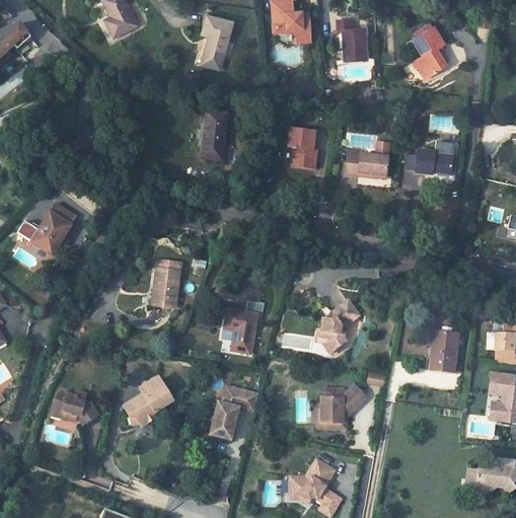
[(113,0),(102,0),(93,7),(104,23),(99,28),(116,51),(138,34),(113,0)]
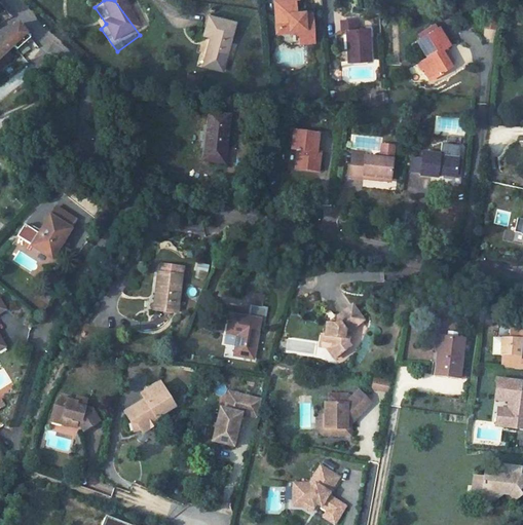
[(269,0),(270,25),(294,25),(294,30),(297,30),(297,40),(311,40),(310,8),(299,8),(290,8),(290,6),(290,0),(269,0)]
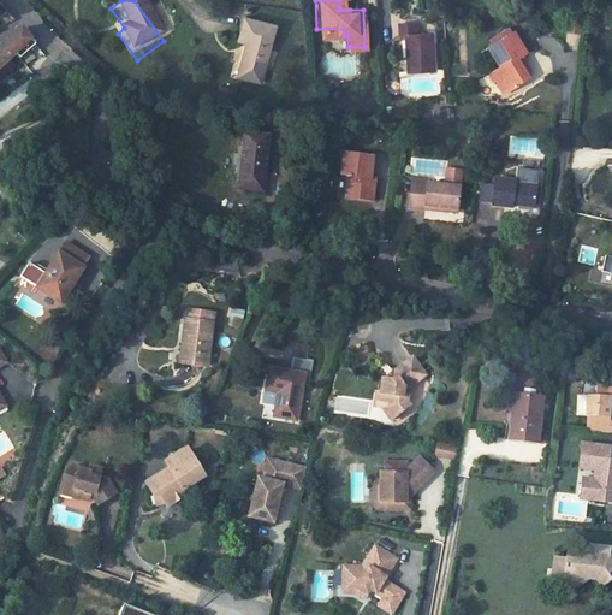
[(583,10),(571,9),(569,25),(581,28),(583,10)]
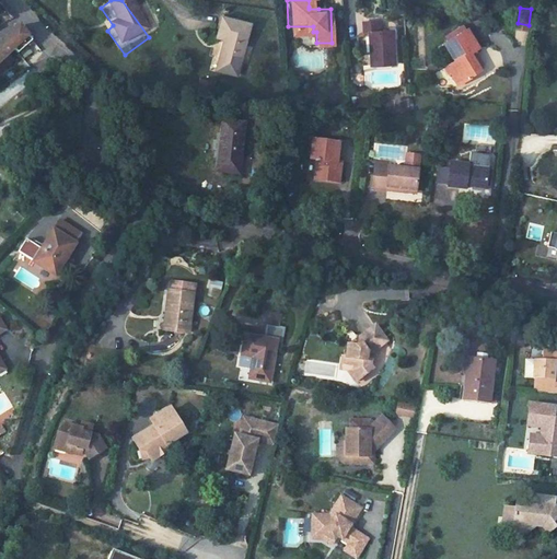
[(218,14),(212,36),(221,38),(217,59),(239,61),(247,19),(218,14)]
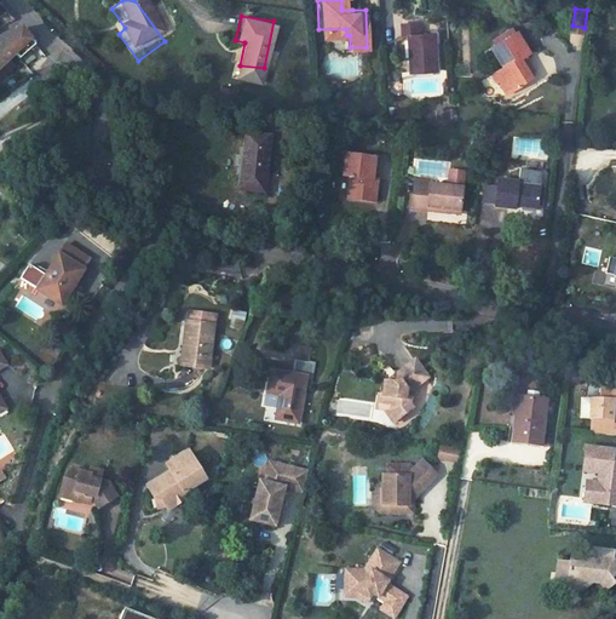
[(409,30),(410,68),(438,67),(435,29),(422,29),(420,18),(401,19),(402,30),(409,30)]
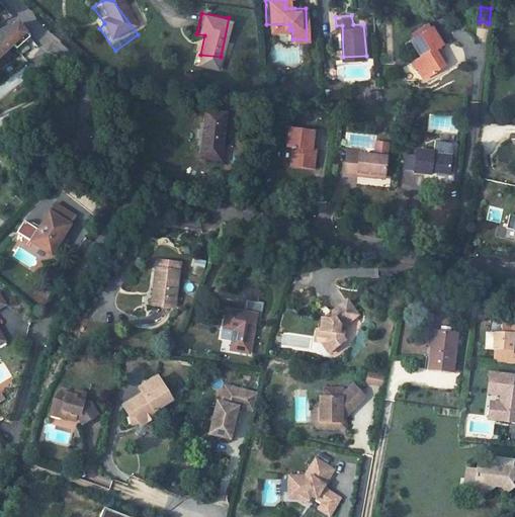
[(9,52),(29,33),(28,32),(21,23),(0,42),(0,69),(14,57),(9,52)]
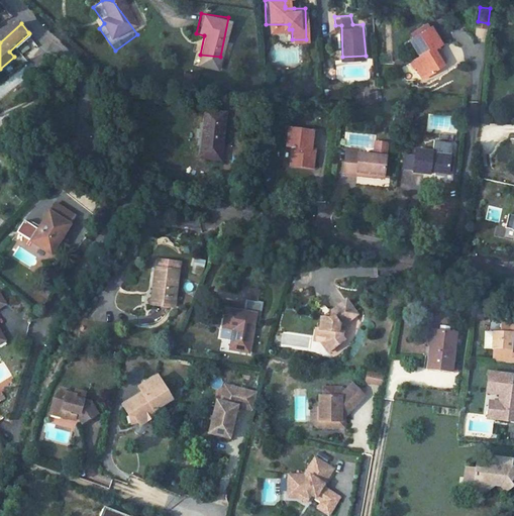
[(413,39),(421,54),(415,59),(417,63),(415,64),(423,79),(433,73),(432,70),(444,64),(441,55),(438,56),(435,48),(443,44),(434,27),(413,39)]
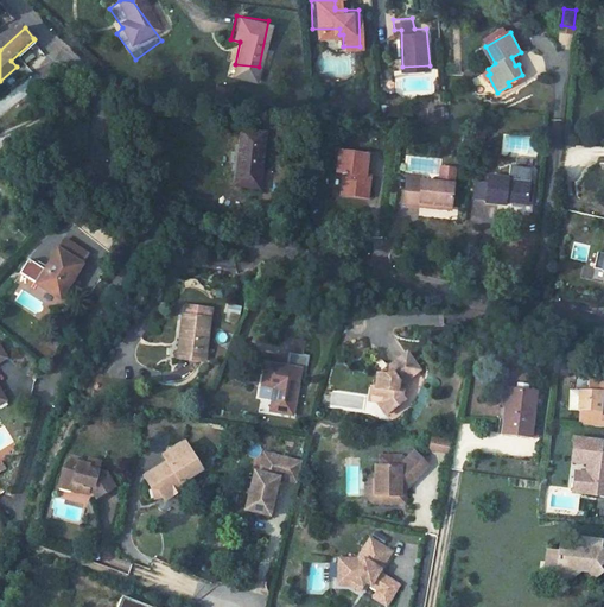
[(246,128),(237,181),(261,184),(267,131),(246,128)]
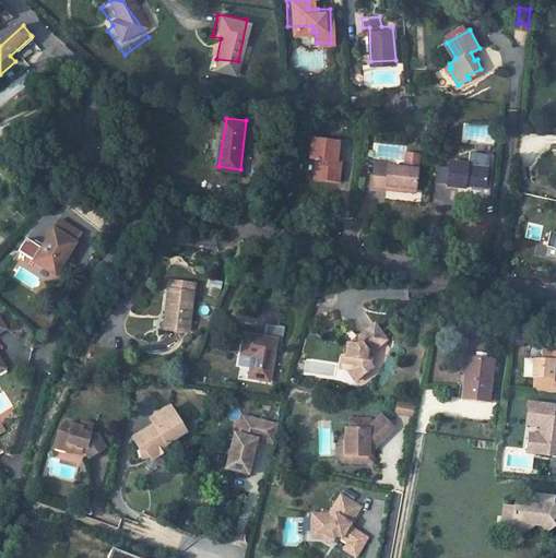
[(322,158),(319,178),(341,180),(344,161),(341,159),(343,141),(317,138),(315,157),(322,158)]
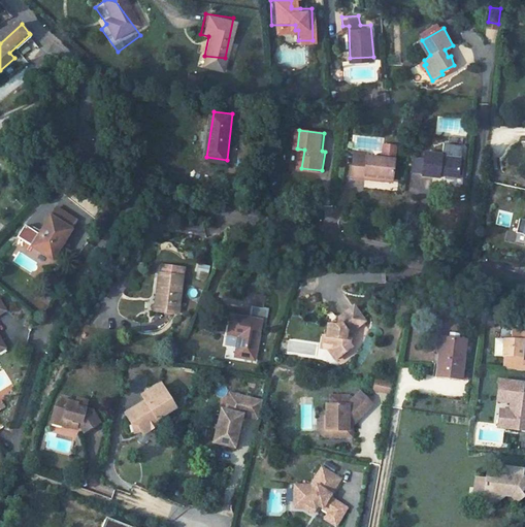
[(356,154),(353,176),(366,179),(365,175),(392,178),(396,143),(385,142),(383,156),(356,154)]
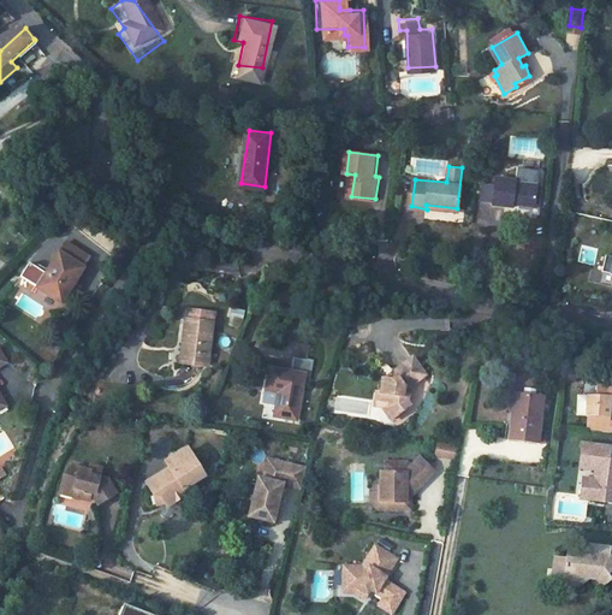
[(512,207),(534,210),(536,187),(538,177),(517,175),(515,184),(495,182),(494,190),(492,206),(492,208),(512,211),(512,207)]
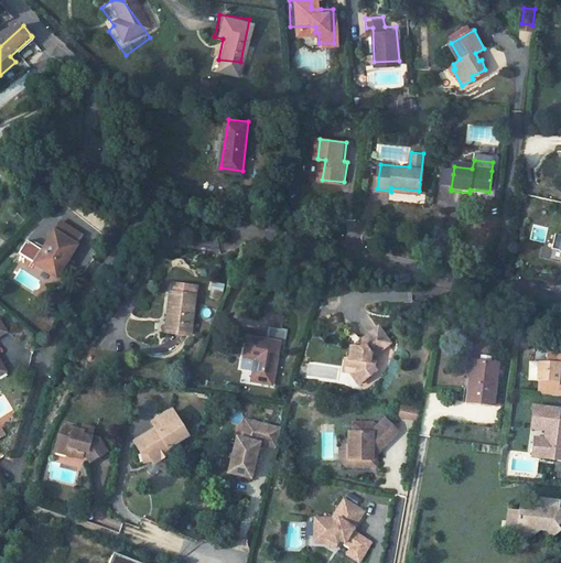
[(453,174),(442,173),(440,186),(451,188),(453,174)]
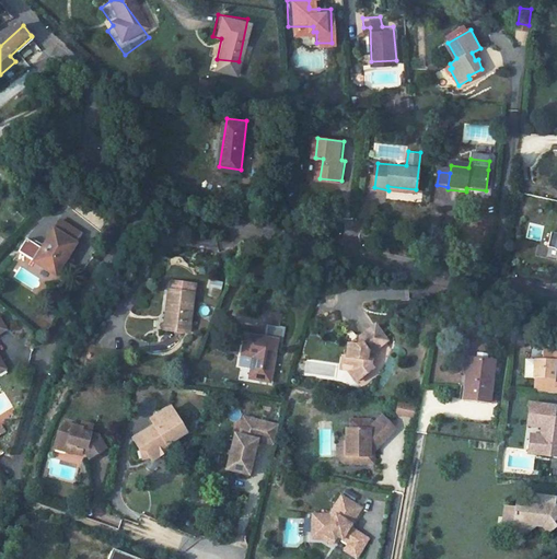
[(466,195),(485,197),(486,190),(466,188),(466,191),(466,195)]
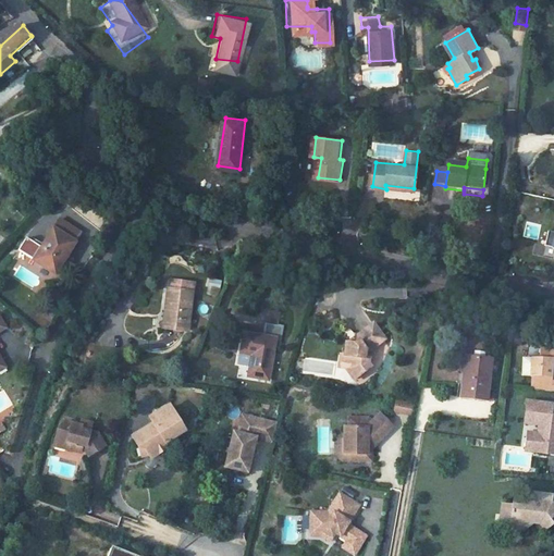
[(59,274),(84,233),(62,220),(47,245),(49,247),(47,249),(40,245),(33,258),(59,274)]
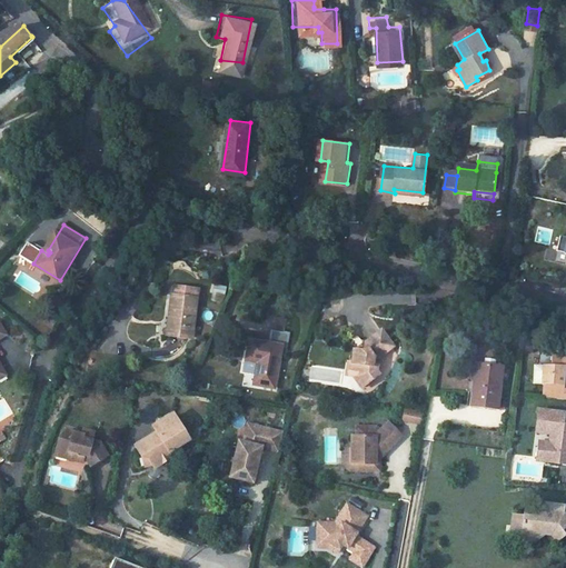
[(33,263),(41,250),(30,243),(22,256),(33,263)]
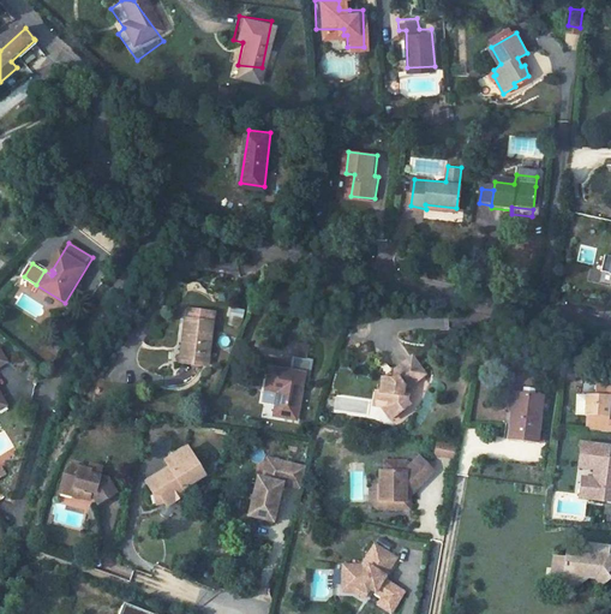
[(610,270),(601,269),(599,280),(610,282),(610,270)]
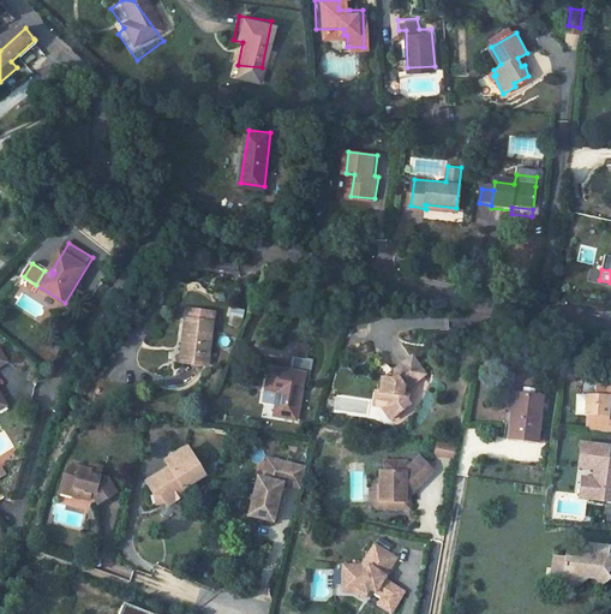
[(184,320),(181,345),(187,346),(185,364),(208,367),(214,322),(204,321),(205,310),(189,309),(187,320),(184,320)]
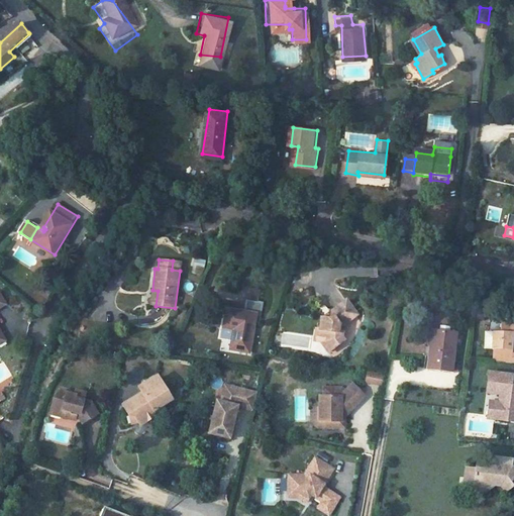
[(180,271),(181,262),(173,261),(172,270),(180,271)]
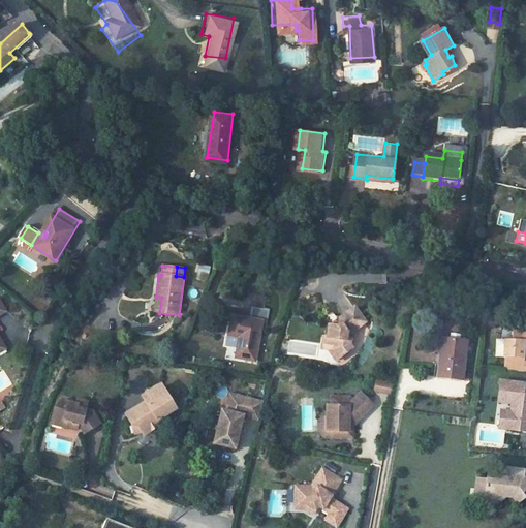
[(203,268),(202,280),(212,281),(213,269),(203,268)]
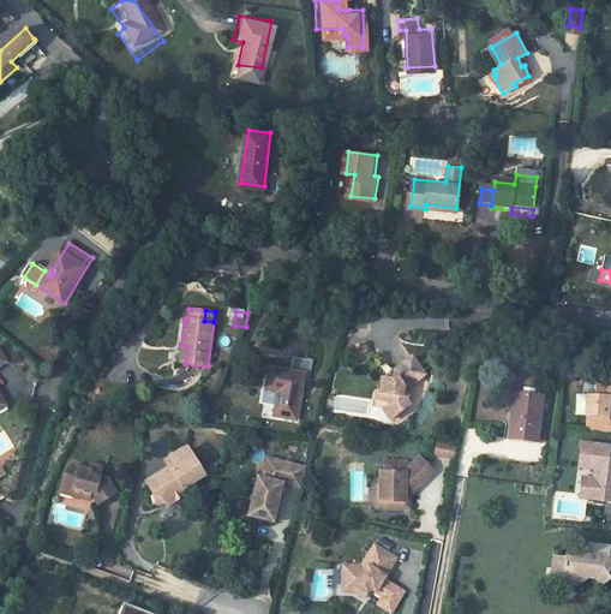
[(0,368),(11,363),(3,344),(0,345),(0,404),(6,401),(0,389),(0,368)]
